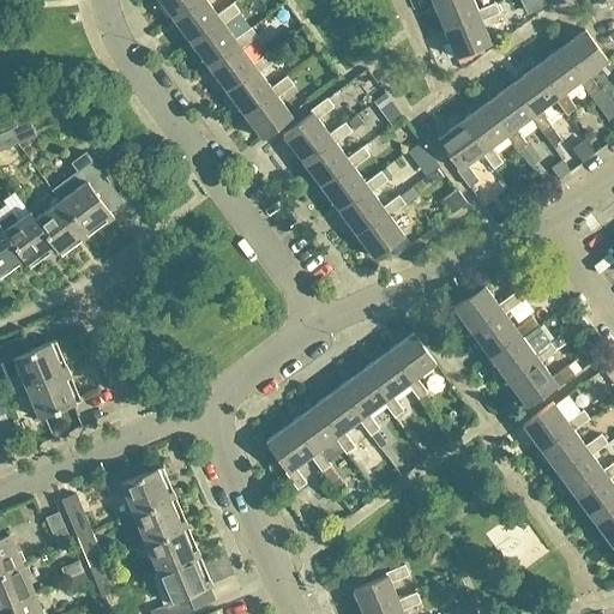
[(158,0),(170,16),(191,0),(158,0)]
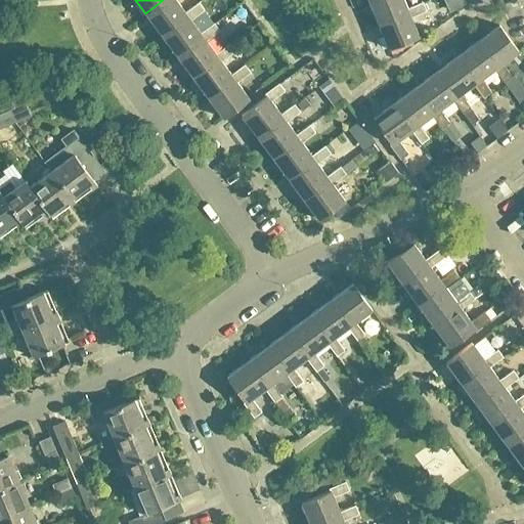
[(163,0),(145,13),(161,35),(187,15),(185,12),(175,0),(163,0)]
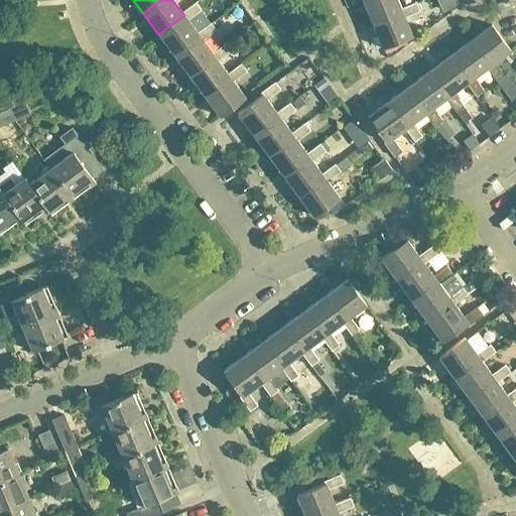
[(363,0),(373,24),(402,12),(400,9),(396,0),(363,0)]
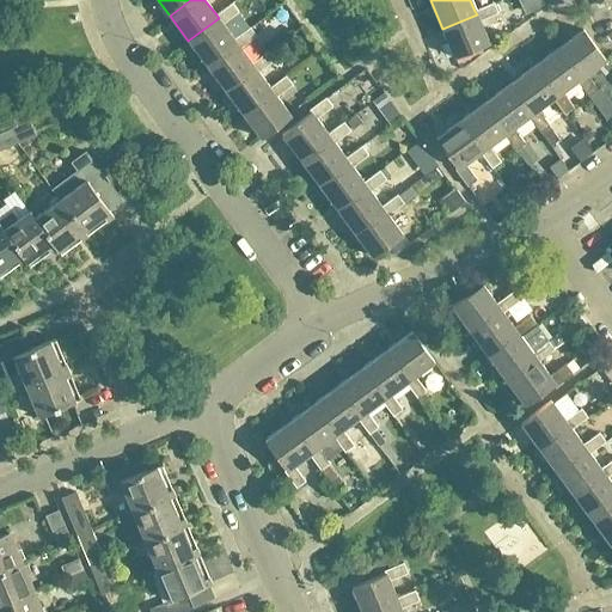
[(188,41),(207,65),(237,42),(234,40),(222,24),(238,12),(231,2),(216,14),(219,18),(188,41)]
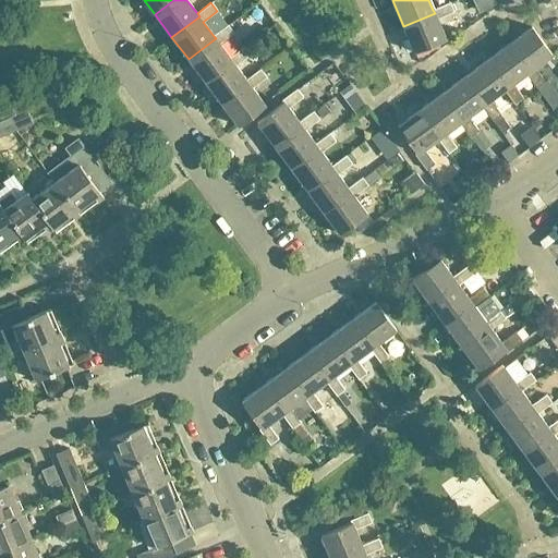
[(403,26),(414,52),(446,39),(437,20),(453,12),(449,3),(433,10),(435,13),(403,26)]
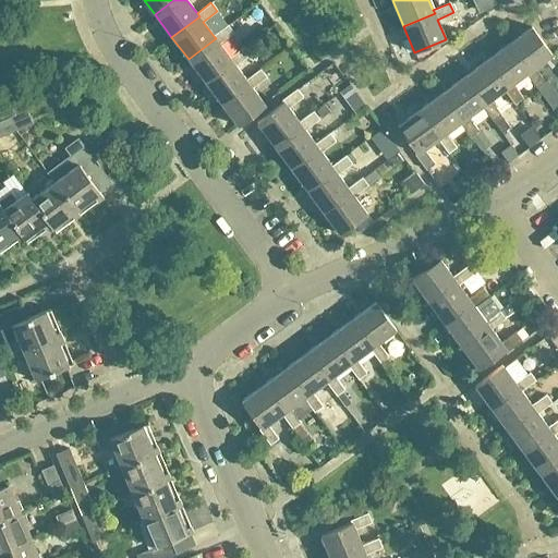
[(189,59),(205,81),(232,61),(230,58),(219,44),(233,33),(228,25),(214,36),(216,38),(189,59)]
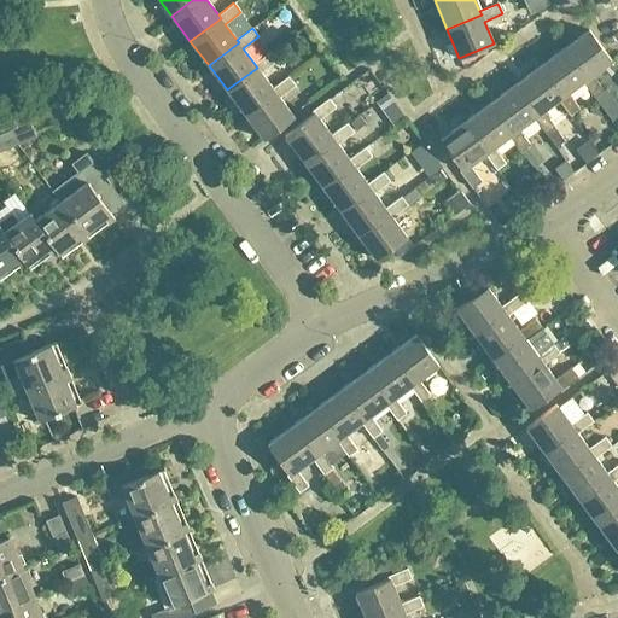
[(582,82),(611,121),(617,115),(617,105),(606,89),(602,92),(590,75),(611,60),(588,30),(563,50),(584,80),(582,82)]
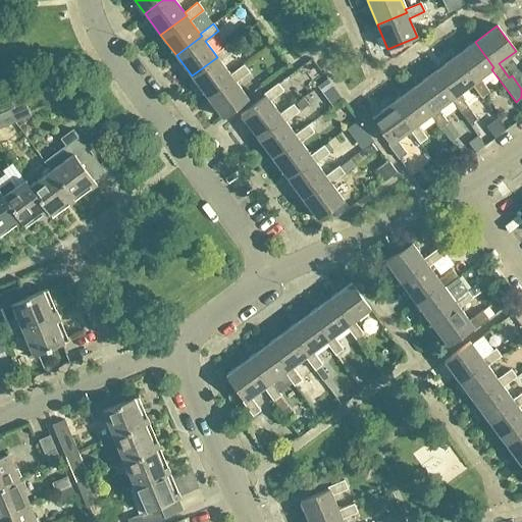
[(471,85),(481,98),(488,93),(478,79),(491,69),(493,67),(475,42),(454,57),(473,83),(471,85)]
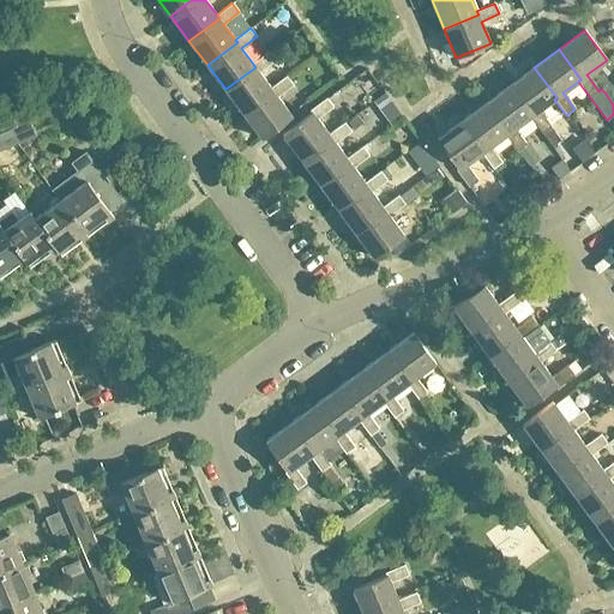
[(226,89),(244,114),(274,91),(271,88),(259,72),(275,61),(269,52),(253,64),(256,67),(226,89)]
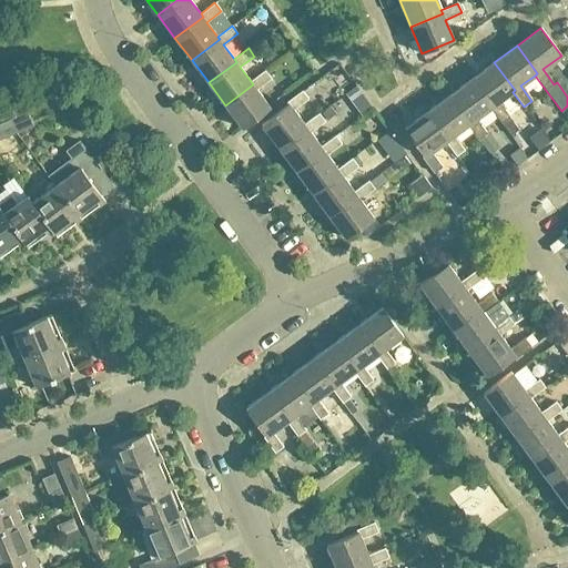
[(489,109),(500,123),(504,121),(509,118),(498,102),(513,92),(515,90),(494,62),(472,79),(492,107),(489,109)]
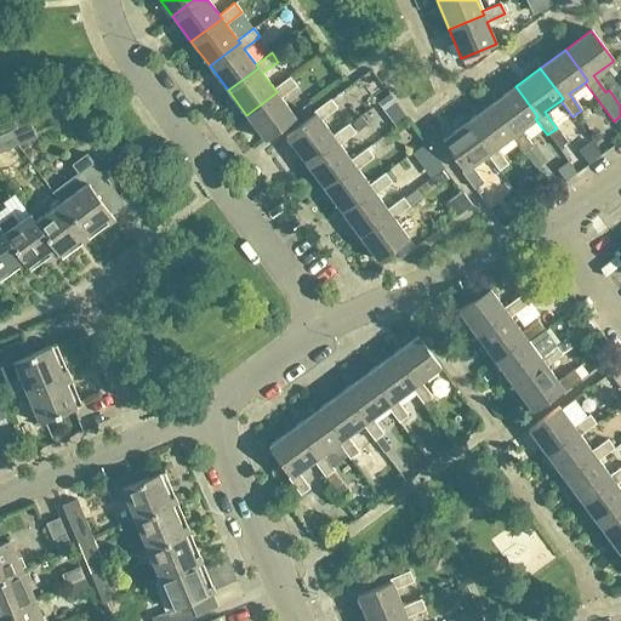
[(246,115),(265,140),(295,118),(280,98),(296,86),(290,77),(274,89),(277,92),(246,115)]
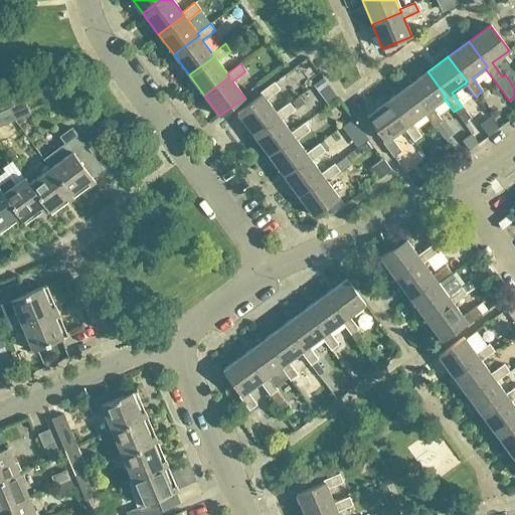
[(423,114),(434,127),(441,122),(431,108),(444,99),(446,97),(427,71),(407,87),(425,112),(423,114)]
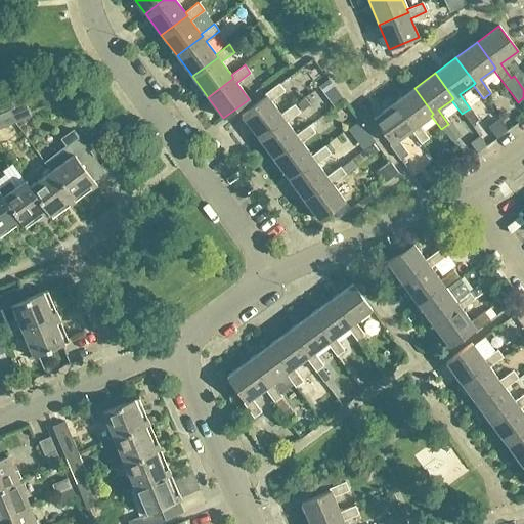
[(328,79),(317,86),(323,95),(334,88),(328,79)]
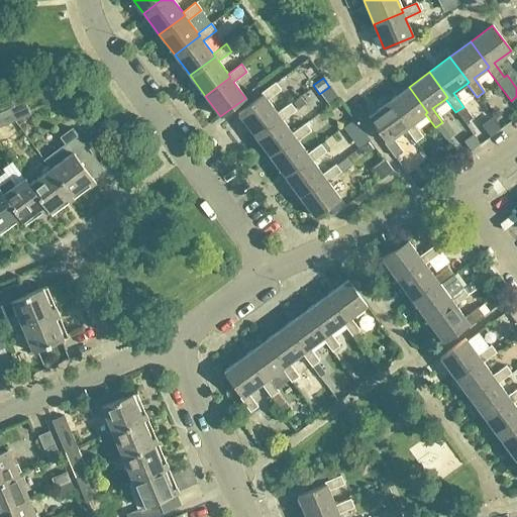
[(238,113),(253,134),(279,116),(277,113),(267,100),(281,90),(275,82),(261,93),(263,95),(238,113)]
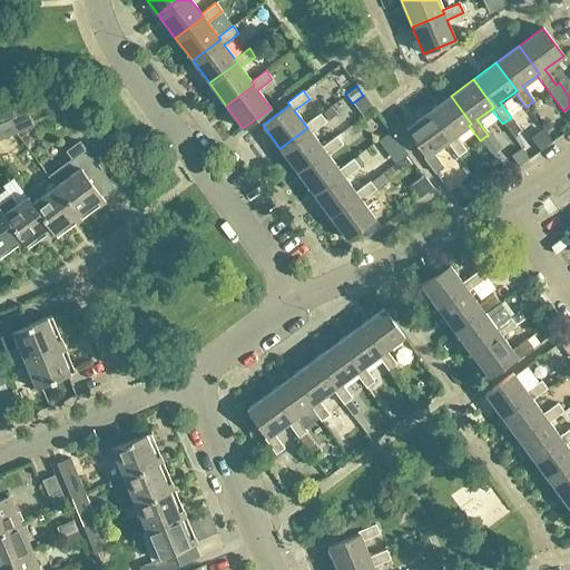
[(446,143),(458,157),(465,151),(454,136),(469,126),(471,124),(451,96),(429,112),(449,140),(446,143)]
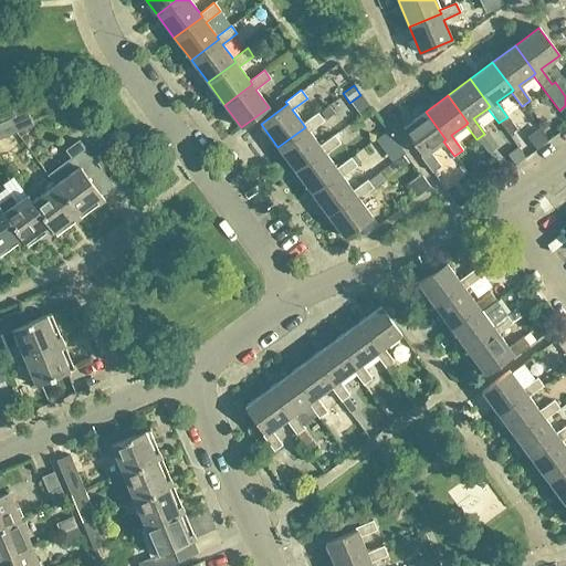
[(328,106),(321,112),(326,119),(334,113),(328,106)]
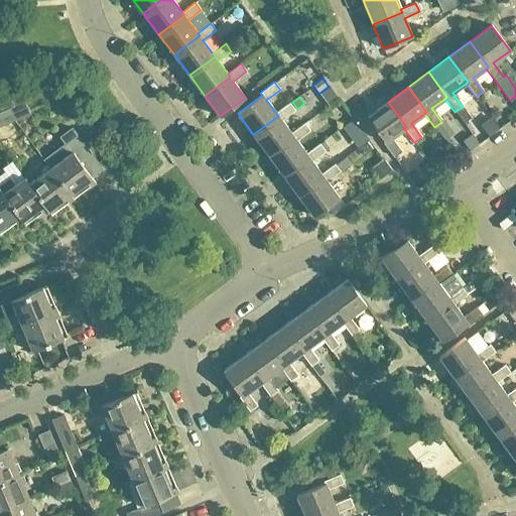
[(383,143),(394,157),(401,152),(391,138),(404,129),(406,127),(388,102),(367,117),(385,141),(383,143)]
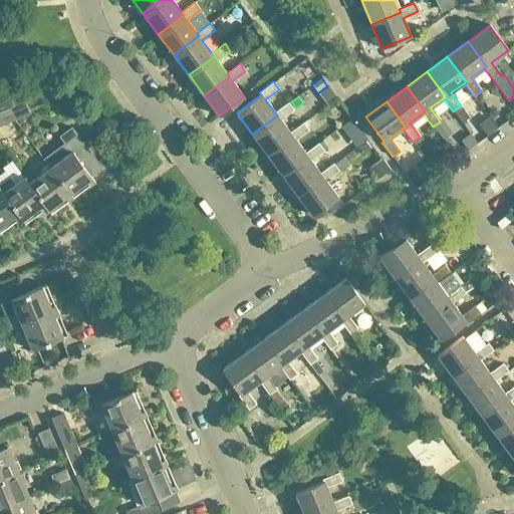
[(252,134),(267,154),(292,136),(290,133),(280,119),(294,109),(288,102),(275,112),(277,115),(252,134)]
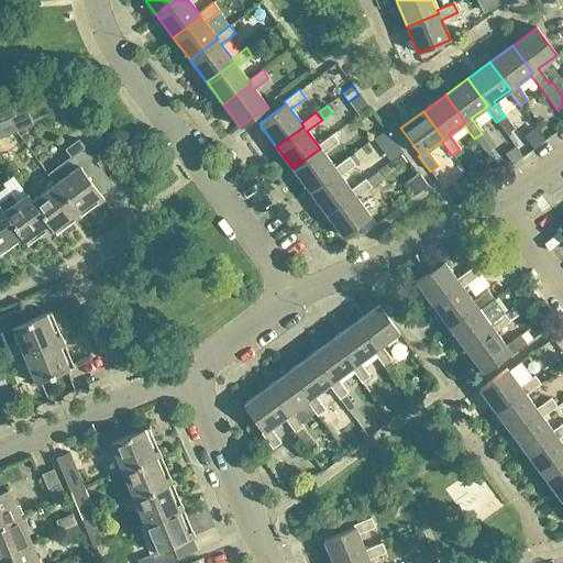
[(499,120),(496,122),(505,135),(514,129),(505,117),(499,120)]
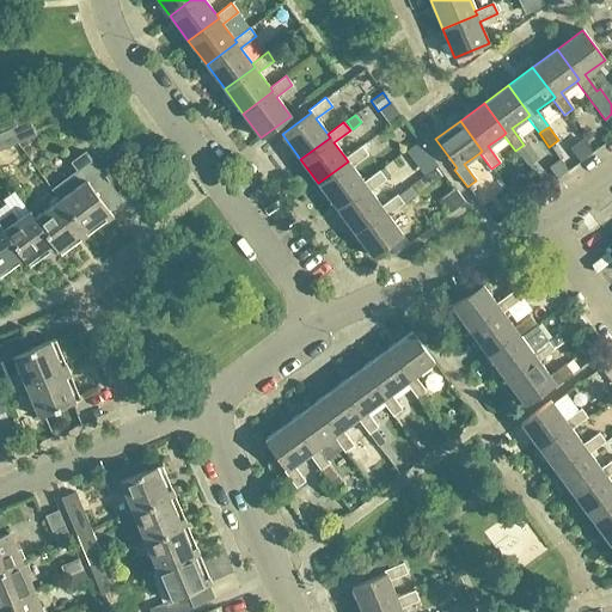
[(0,151),(18,144),(12,128),(0,133),(0,151)]
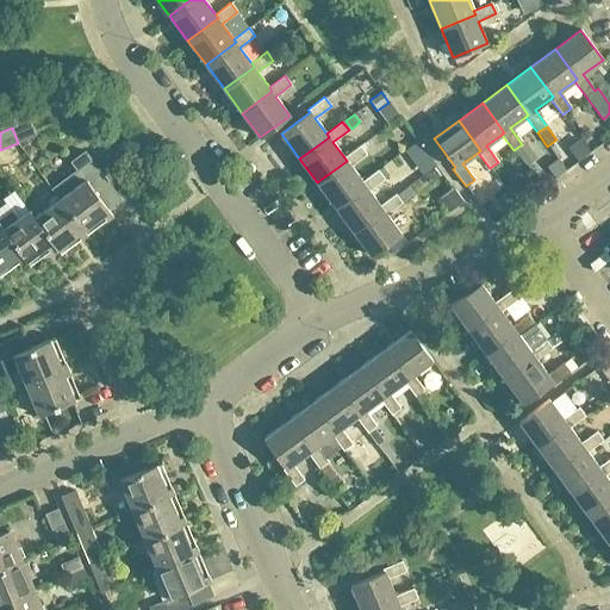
[(416,139),(404,149),(412,160),(424,151),(416,139)]
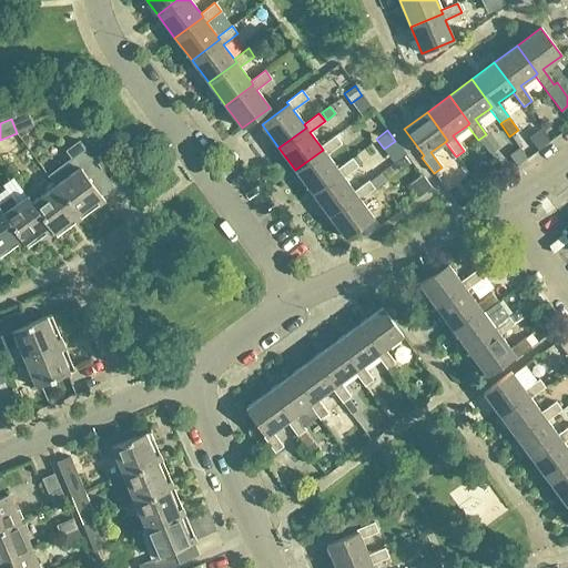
[(295,170),(312,193),(340,172),(337,170),(326,154),(342,143),(335,135),(321,146),(323,150),(295,170)]
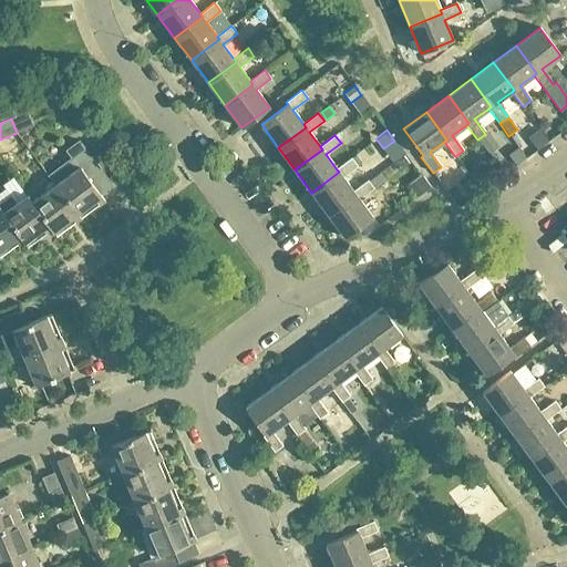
[(112,185),(80,141),(66,151),(72,157),(48,175),(54,185),(53,186),(79,220),(82,218),(79,214),(96,200),(100,205),(105,202),(100,194),(112,185)]
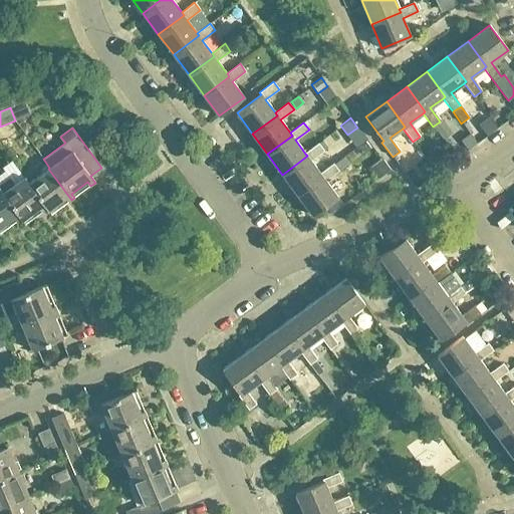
[(282,175),(297,195),(322,177),(320,174),(310,161),(324,151),(319,144),(305,154),(307,156),(282,175)]
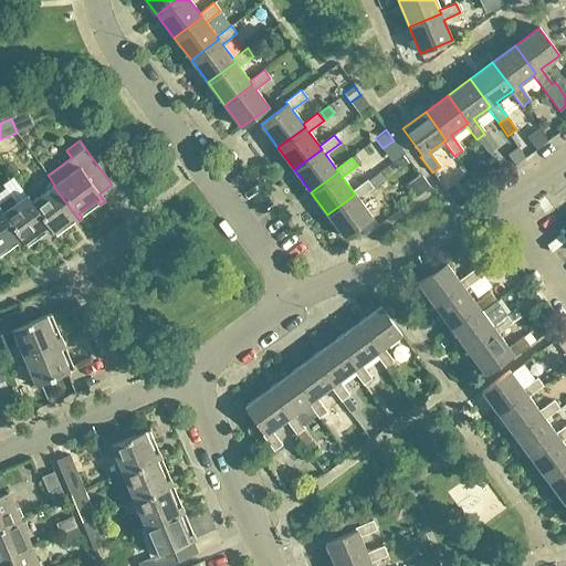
[(327,215),(344,238),(371,218),(358,200),(374,189),(367,180),(353,191),(355,195),(327,215)]
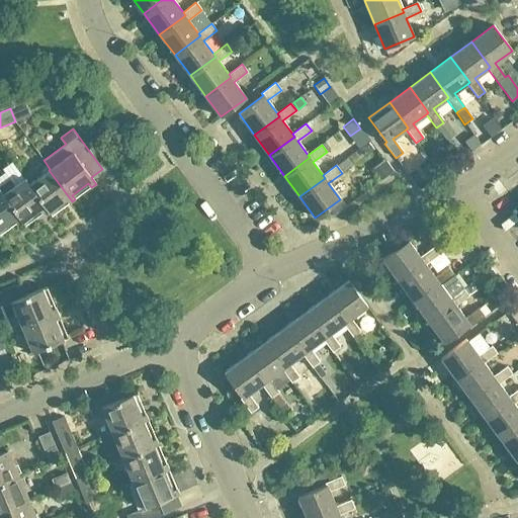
[(72,201),(49,170),(28,184),(24,178),(21,180),(46,211),(47,210),(51,217),(53,216),(50,211),(67,199),(69,203),(72,201)]
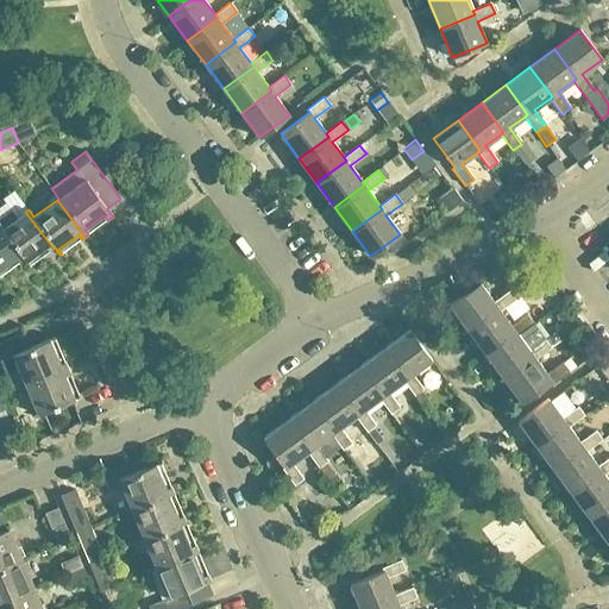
[(54,249),(25,212),(17,219),(11,212),(0,219),(0,227),(23,259),(29,267),(31,265),(27,262),(48,246),(50,251),(54,249)]
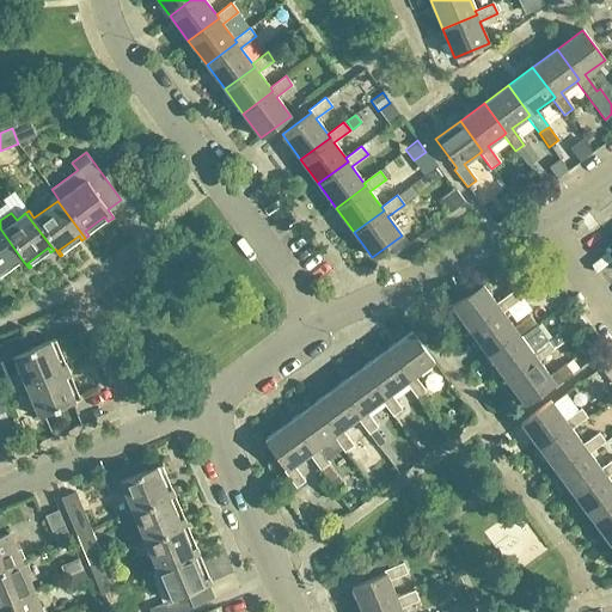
[(0,270),(16,259),(19,264),(23,261),(0,228),(0,270)]
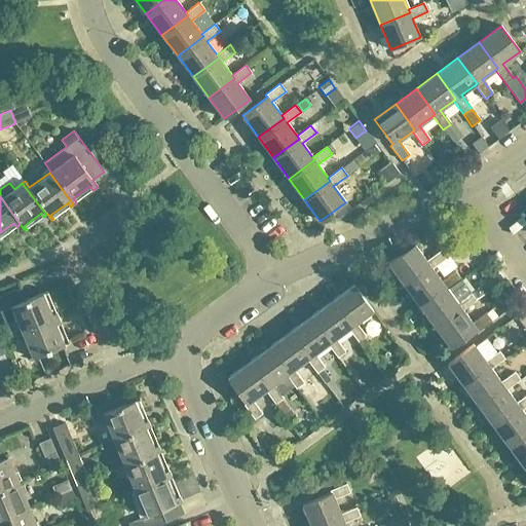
[(388,263),(404,285),(429,266),(431,269),(445,259),(440,251),(425,261),(414,245),(388,263)]
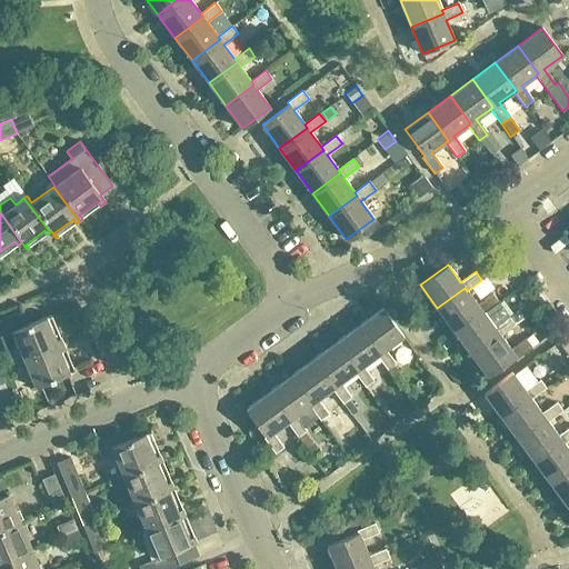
[(437,308),(453,331),(481,310),(483,313),(498,302),(492,295),(477,305),(467,291),(465,288),(437,308)]
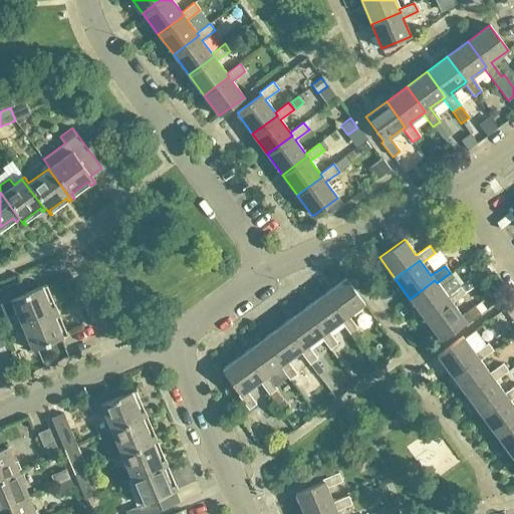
[(339,321),(349,334),(356,329),(347,316),(363,304),(344,279),(324,294),(342,319),(339,321)]
